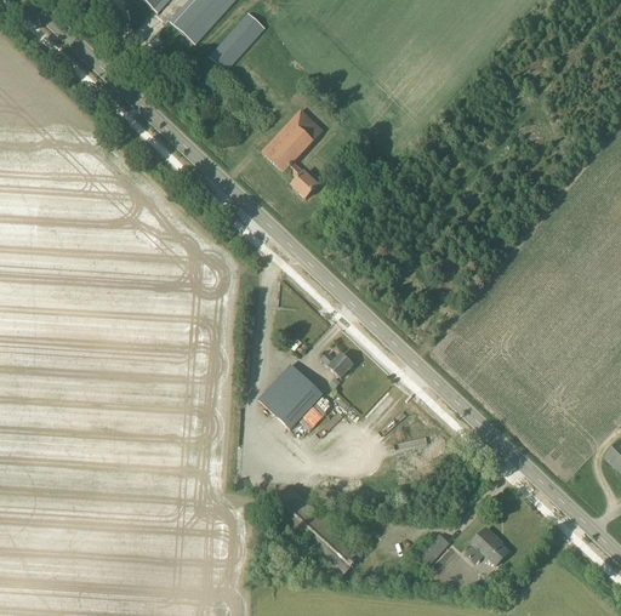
[(147,0),(158,10),(166,0),(147,0)]
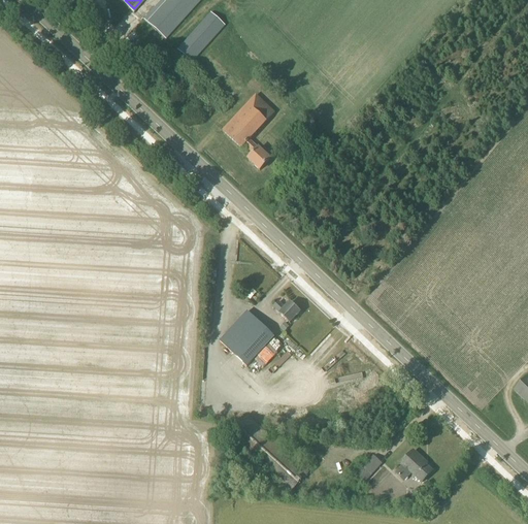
[(158,0),(144,15),(166,36),(198,0),(158,0)]
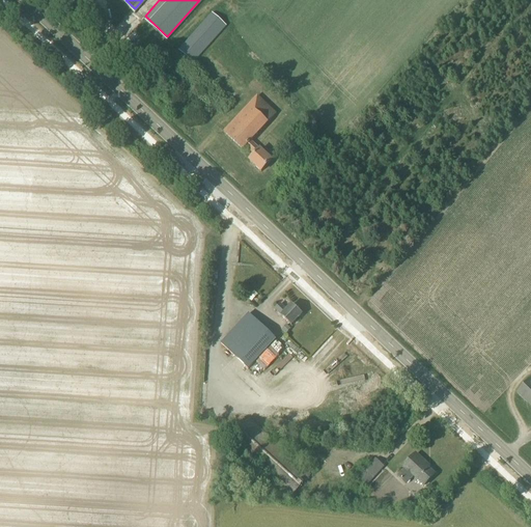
[(212,9),(186,39),(178,47),(193,59),(226,23),(212,9)]
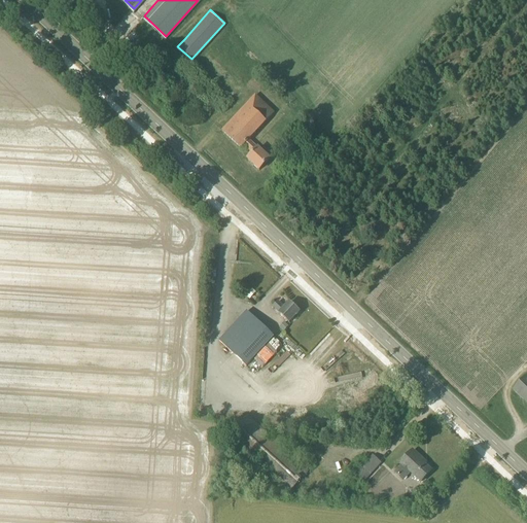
[(256,91),(229,119),(222,127),(241,145),(244,142),(252,150),(248,155),(259,167),(270,155),(249,136),(275,108),(256,91)]
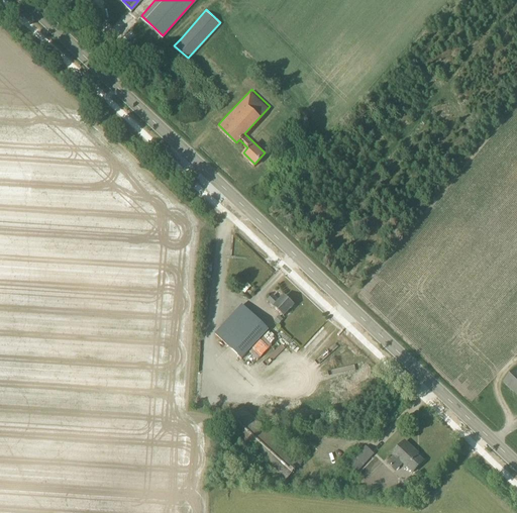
[(447,110),(461,115),(463,110),(448,105),(447,110)]
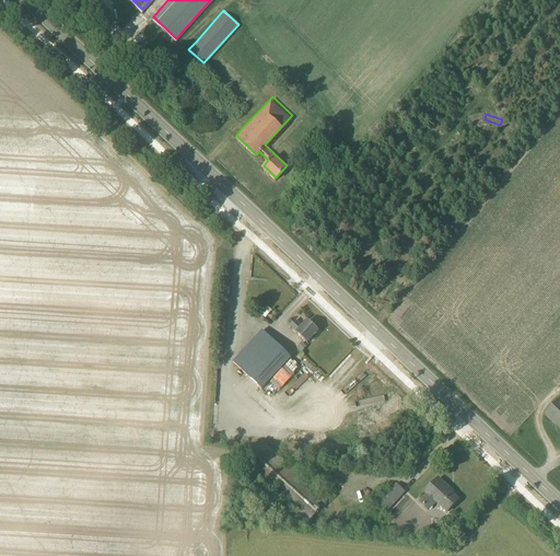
[(253,302),(261,310),(268,303),(259,296),(253,302)]
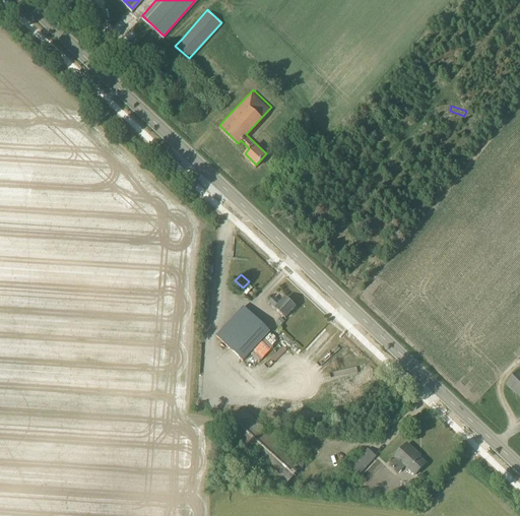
[(274,295),(269,300),(285,315),(296,304),(285,295),(280,300),(274,295)]
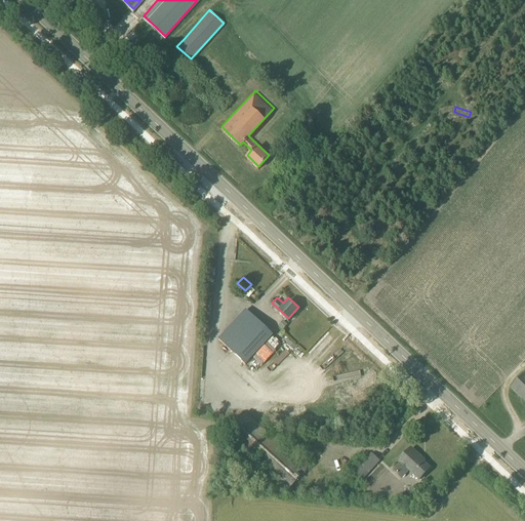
[(246,307),(218,335),(245,361),(273,331),(246,307)]
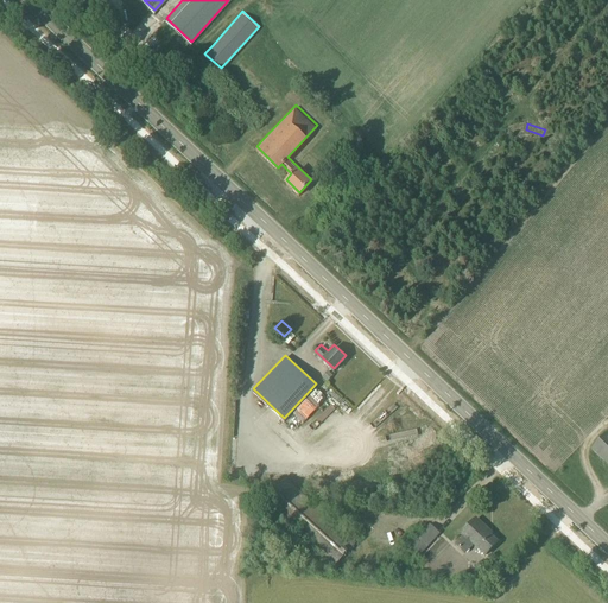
[(607,427),(591,445),(607,461),(607,427)]
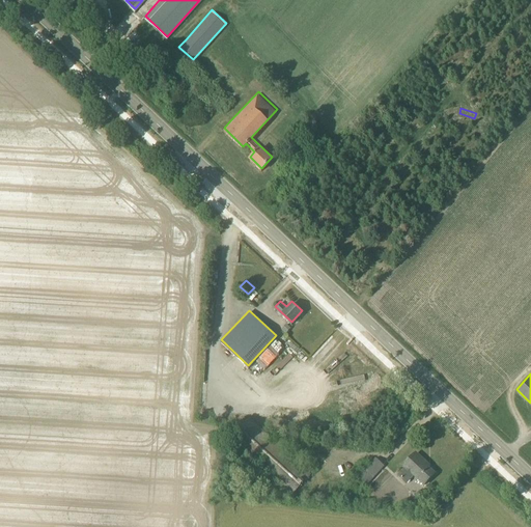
[(204,401),(203,411),(225,412),(225,401),(204,401)]
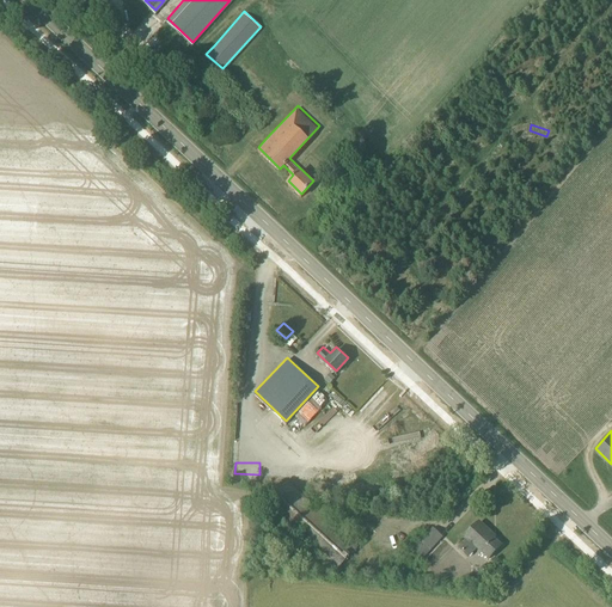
[(265,502),(322,555),(336,568),(359,544),(344,531),(288,478),(265,502)]
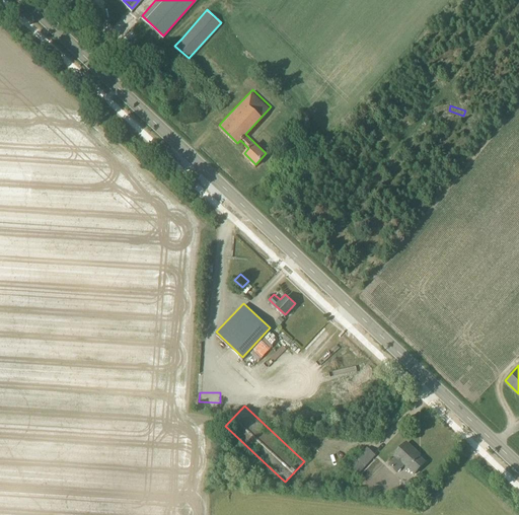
[(404,462),(414,471),(425,460),(416,451),(418,450),(406,440),(394,452),(396,454),(389,461),(397,469),(404,462)]
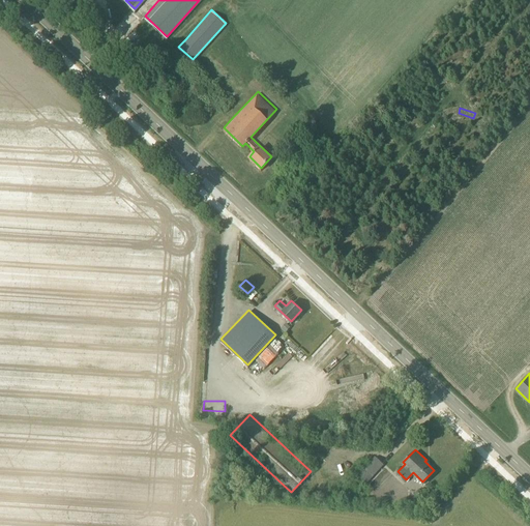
[(375,454),(357,473),(365,480),(384,462),(375,454)]
